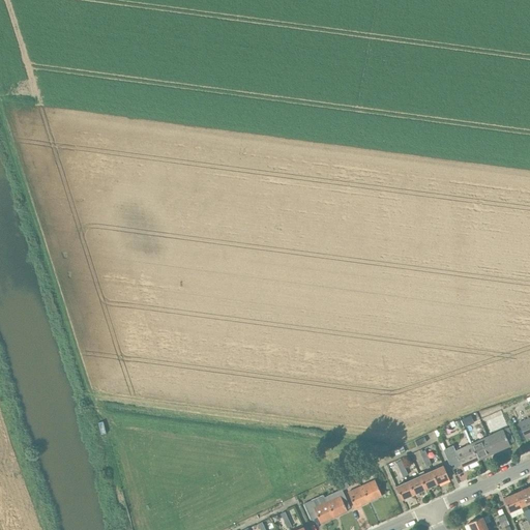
[(468,416),(462,419),(466,427),(471,424),(468,416)]
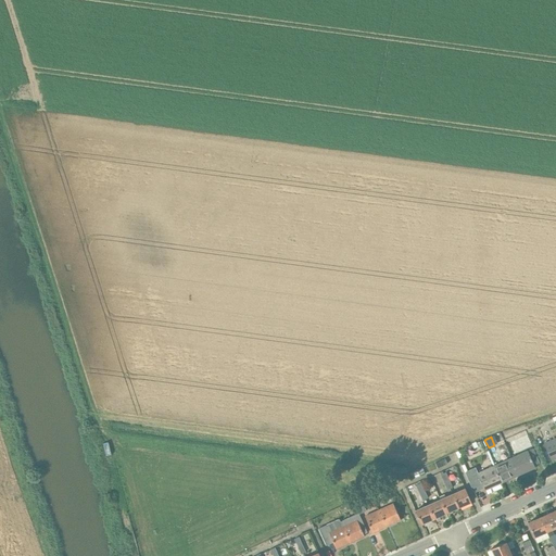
[(551,460),(555,458),(555,438),(543,443),(546,451),(547,452),(550,458),(551,460)]
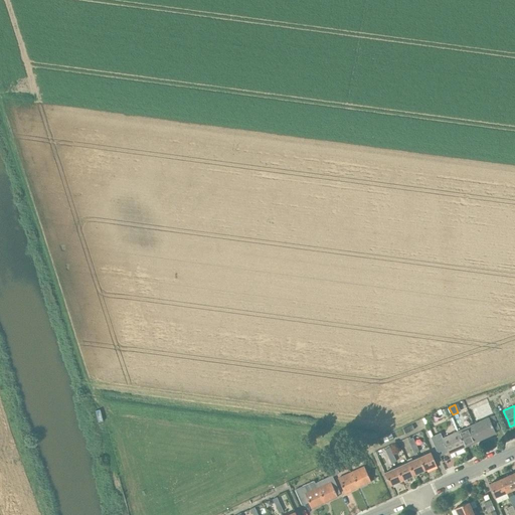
[(473,424),(481,440),(496,434),(489,417),(473,424)]
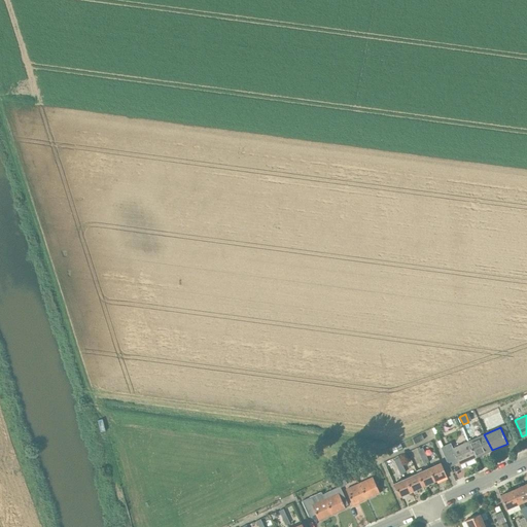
[(412,438),(415,444),(424,440),(421,434),(412,438)]
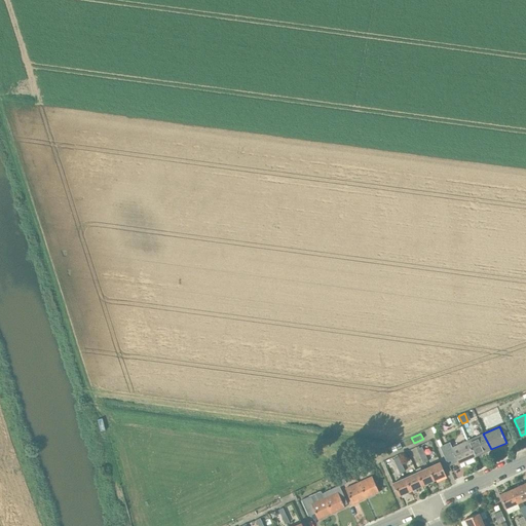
[(467,441),(474,457),(491,449),(483,434),(467,441)]
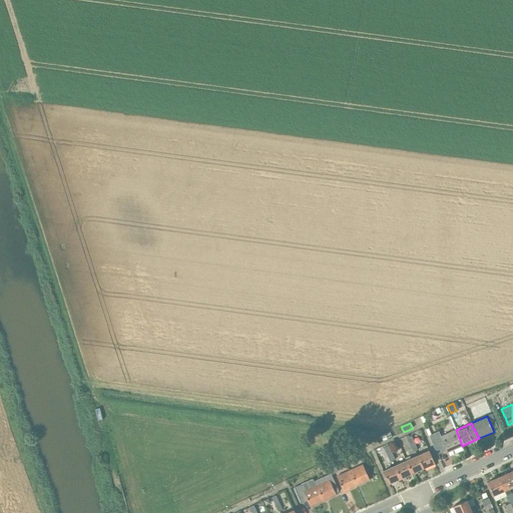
[(431,435),(429,436),(437,455),(446,451),(447,452),(462,446),(456,430),(441,436),(439,431),(431,435)]
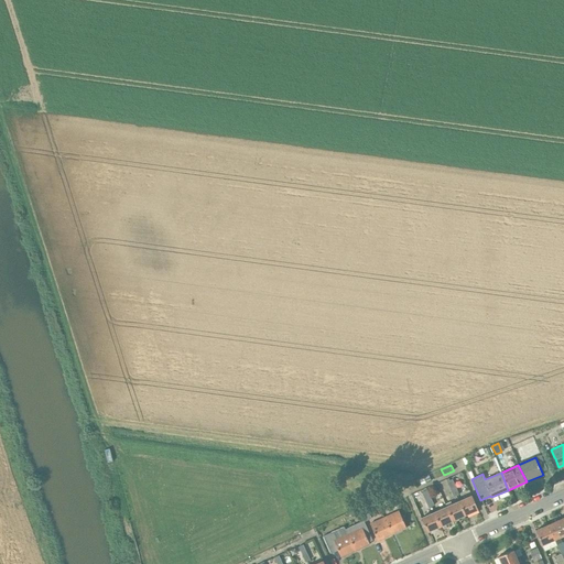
[(419,479),(422,485),(431,480),(429,475),(419,479)]
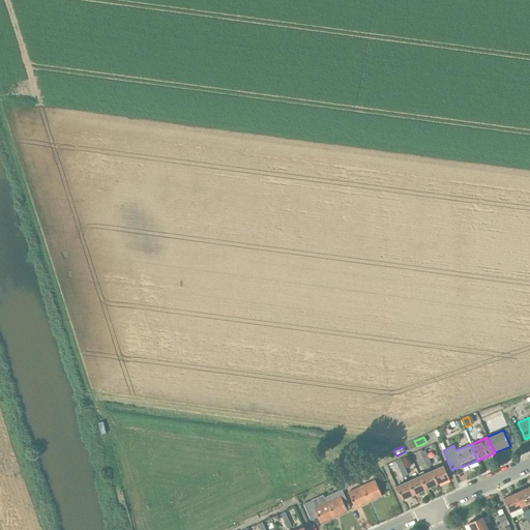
[(424,450),(419,452),(422,460),(427,467),(432,465),(428,457),(424,450)]
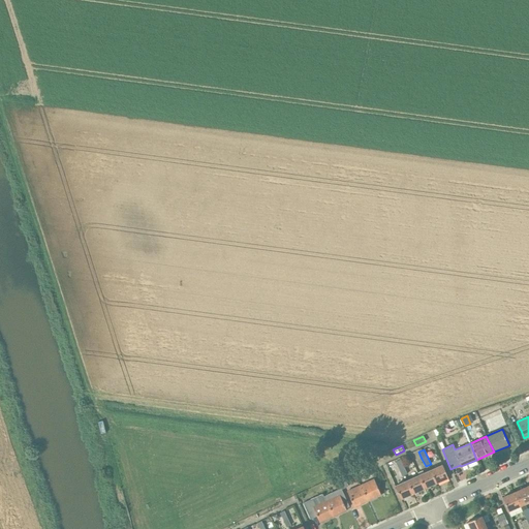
[(442,464),(431,470),(436,483),(448,477),(442,464)]
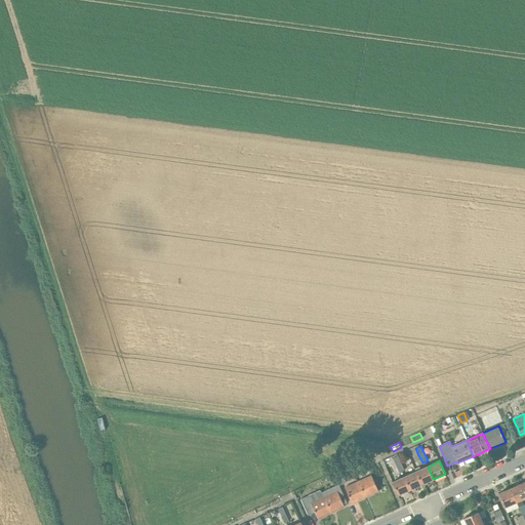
[(404,471),(400,462),(396,466),(399,473),(404,471)]
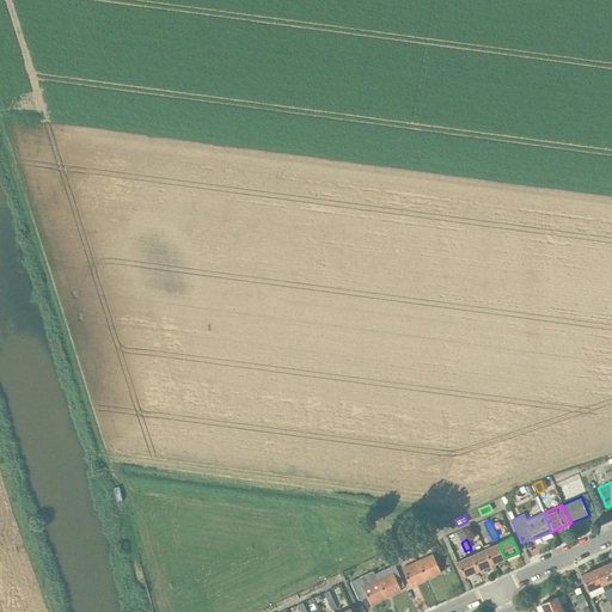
[(485,549),(484,550),(490,564),(491,564),(493,564),(505,558),(499,544),(490,548),(485,549)]
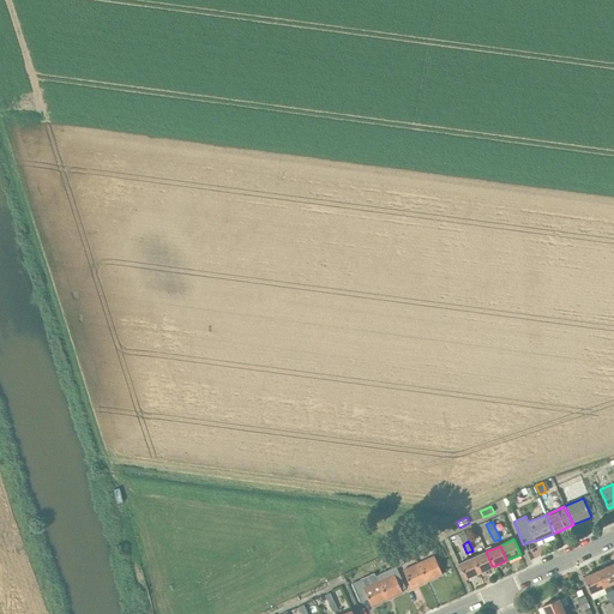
[(474,557),(473,558),(479,572),(480,572),(493,566),(492,566),(486,552),(474,557)]
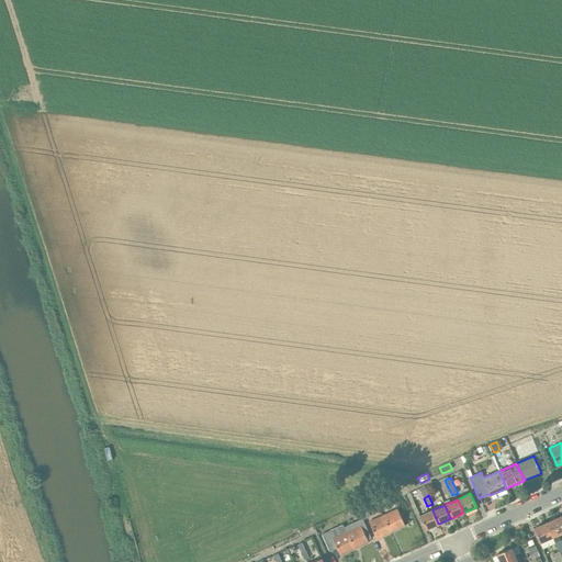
[(370,516),(367,508),(359,512),(363,519),(370,516)]
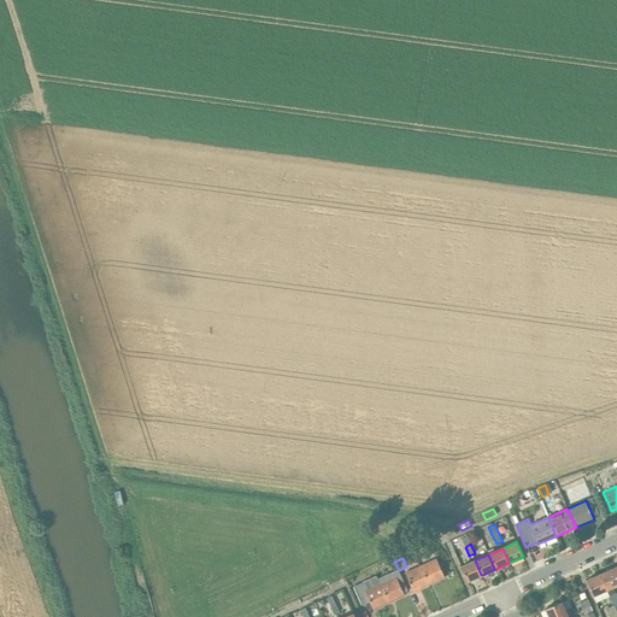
[(421,565),(429,585),(445,577),(436,558),(421,565)]
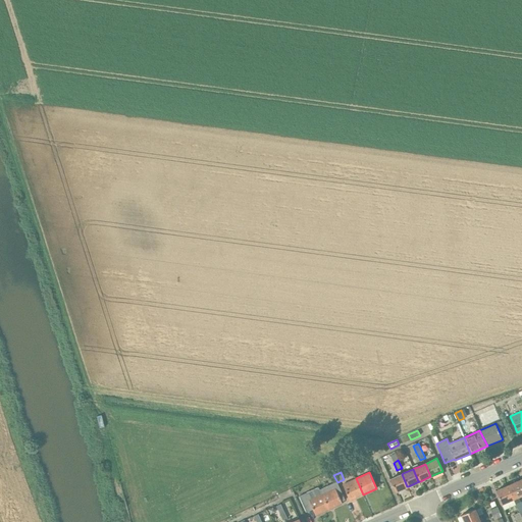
[(390,479),(389,479),(396,492),(396,491),(407,486),(402,474),(390,479)]
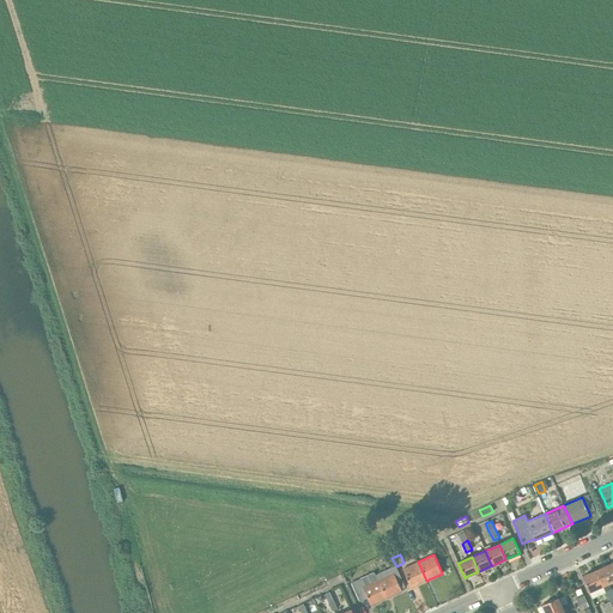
[(411,588),(426,581),(418,562),(402,569),(411,588)]
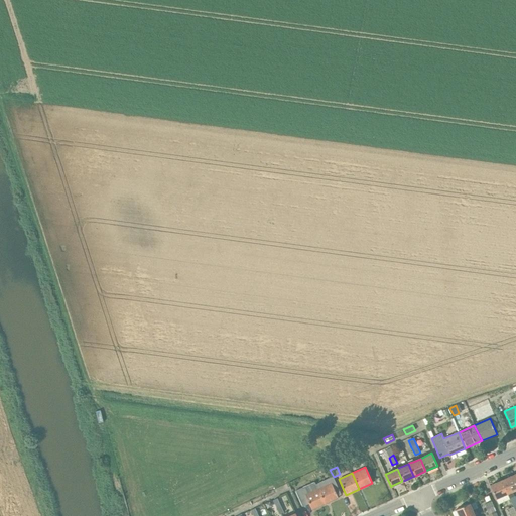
[(502,480),(501,480),(507,494),(509,498),(509,499),(514,497),(512,492),(515,489),(515,483),(512,475),(502,480)]
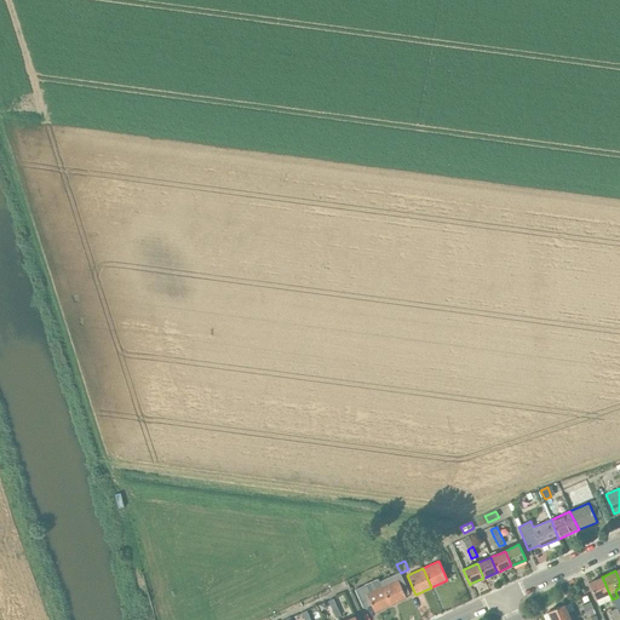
[(602,577),(589,583),(596,600),(604,596),(609,593),(602,577)]
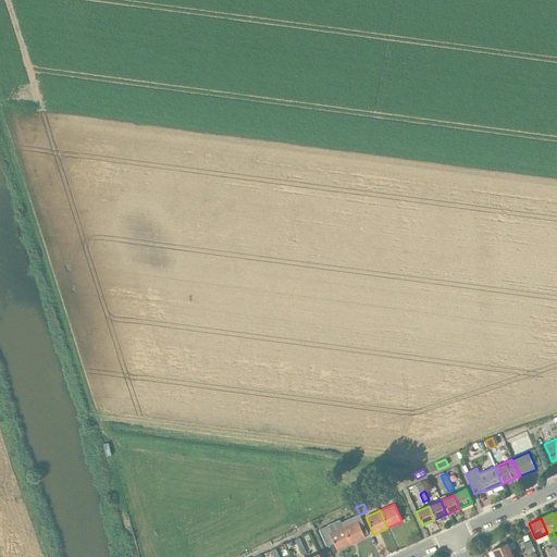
[(366,537),(358,520),(344,527),(351,544),(366,537)]
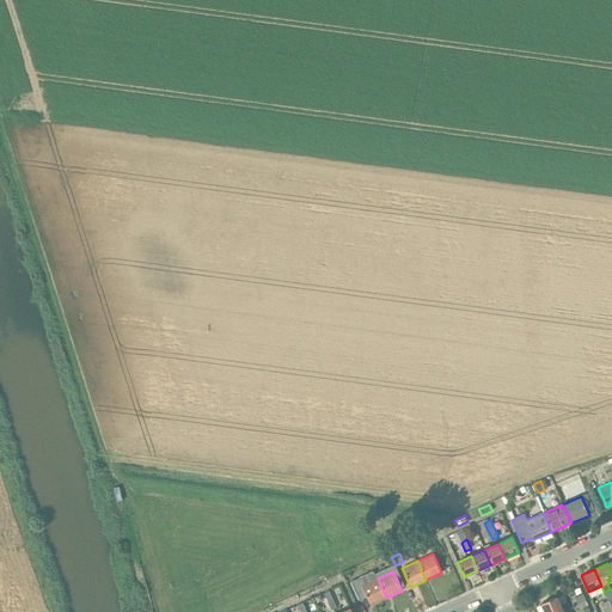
[(359,579),(350,582),(359,600),(366,597),(369,605),(386,598),(378,579),(377,580),(367,583),(365,575),(359,579)]
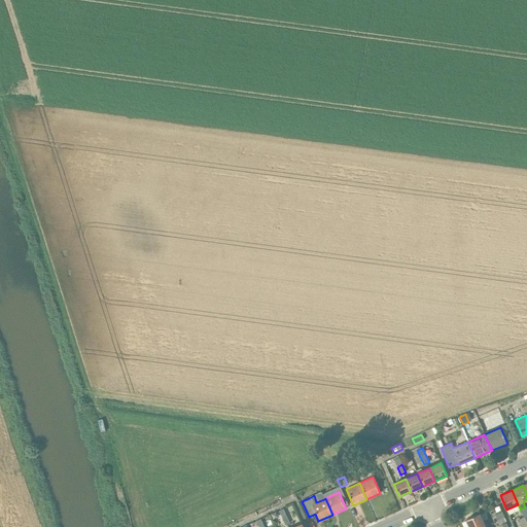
[(292,497),(281,502),(281,504),(283,507),(283,508),(292,504),(294,503),(292,499),(292,497)]
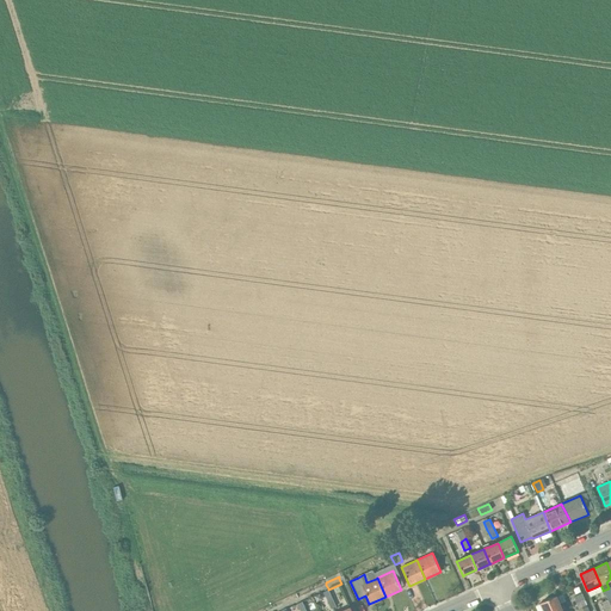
[(539,603),(543,610),(555,610),(561,609),(555,596),(539,603)]
